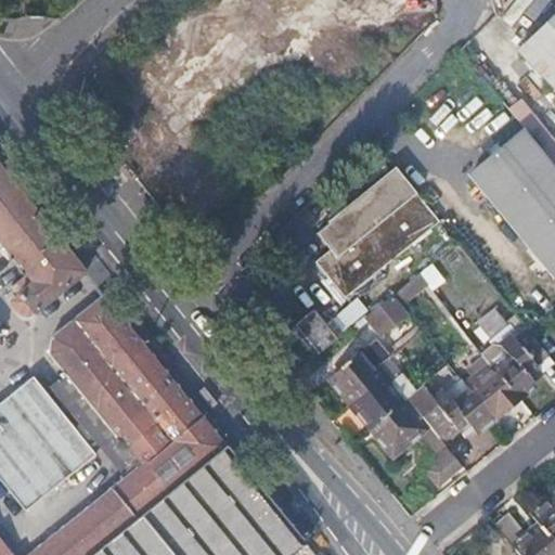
[(554,18),(519,52),(554,90),(554,18)]
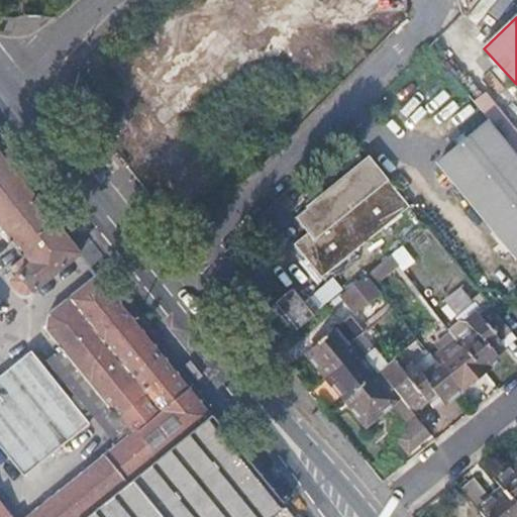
[(516,257),(516,165),(486,126),(439,166),(516,260),(516,257)]
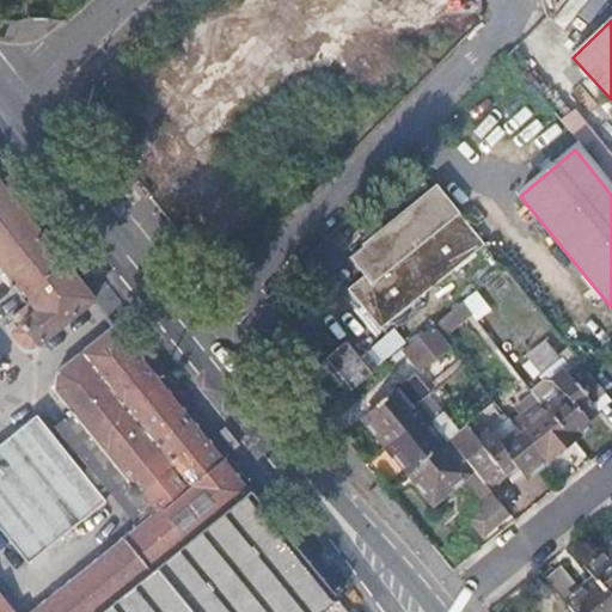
[(95,299),(0,182),(0,262),(24,293),(28,291),(34,299),(26,306),(32,314),(28,319),(20,311),(13,317),(16,319),(7,325),(23,343),(34,347),(38,343),(40,344),(95,299)]
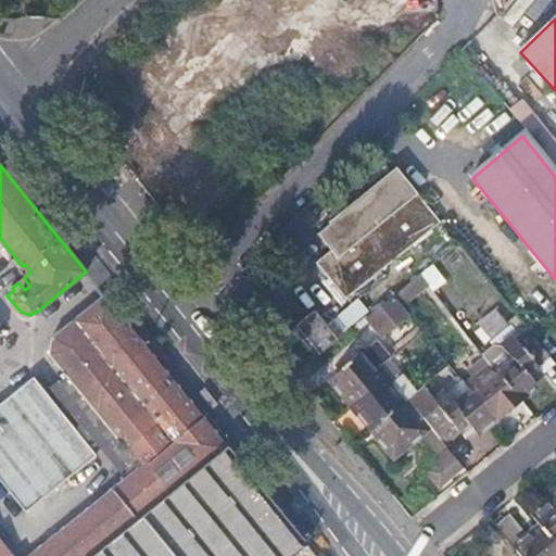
[(442,225),(397,172),(318,235),(331,252),(319,266),(348,301),(442,225)]
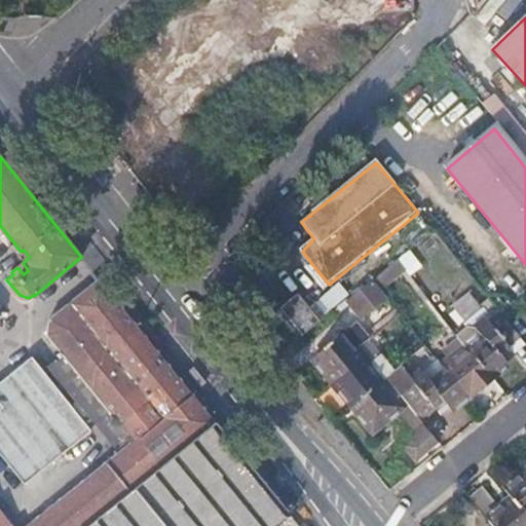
[(28,270),(23,263),(17,267),(24,274),(28,270)]
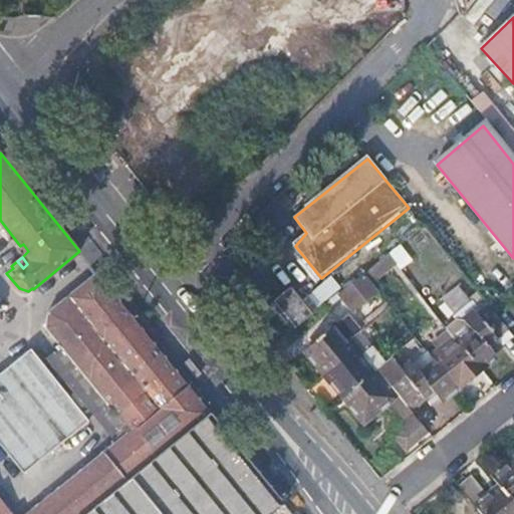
[(0,513),(85,513),(211,414),(97,273),(48,312),(46,328),(48,331),(129,430),(115,441),(24,513),(10,513),(0,500),(0,513)]
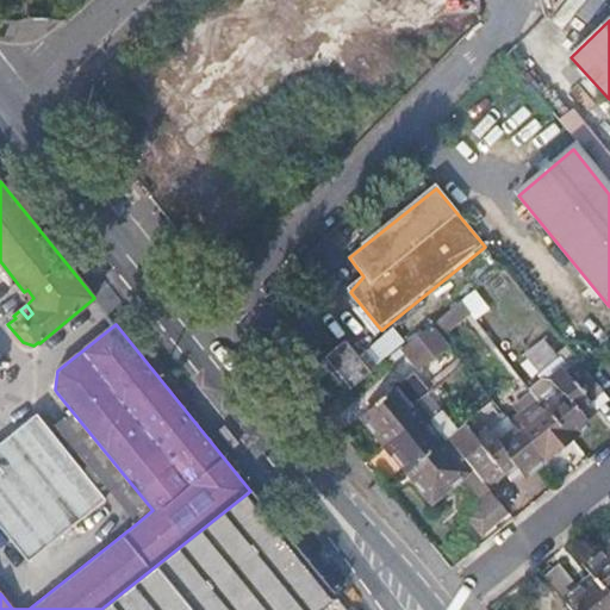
[(365,348),(378,365),(408,342),(394,325),(365,348)]
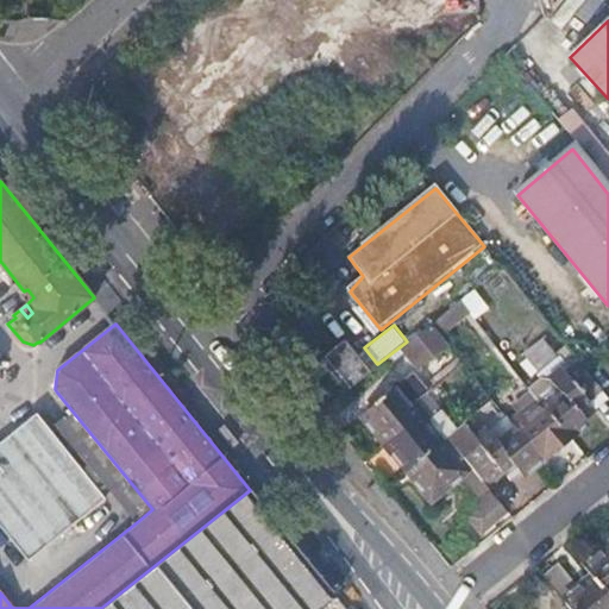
[(429,327),(409,343),(427,365),(446,347),(429,327)]
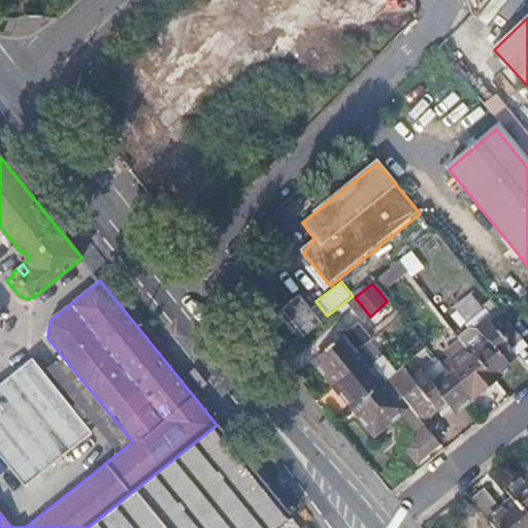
[(453,305),(469,327),(489,311),(472,290),(453,305)]
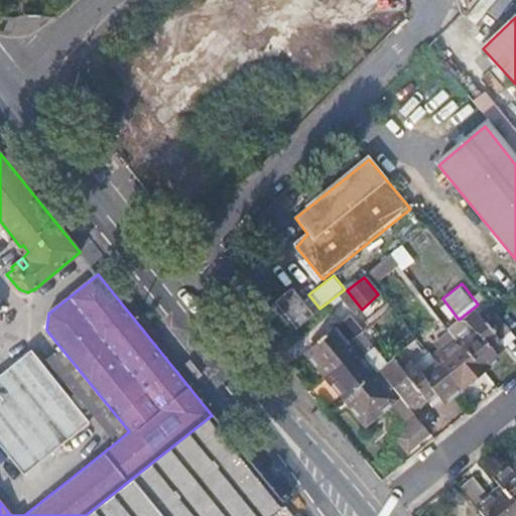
[(301,305),(291,293),(274,306),(293,332),(315,313),(308,300),(301,305)]
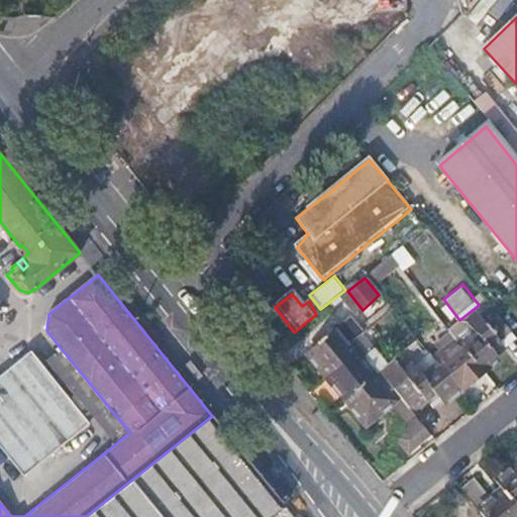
[(509,332),(495,315),(491,307),(471,325),(459,322),(449,331),(455,338),(462,347),(482,372),(496,358),(490,348),(509,332)]
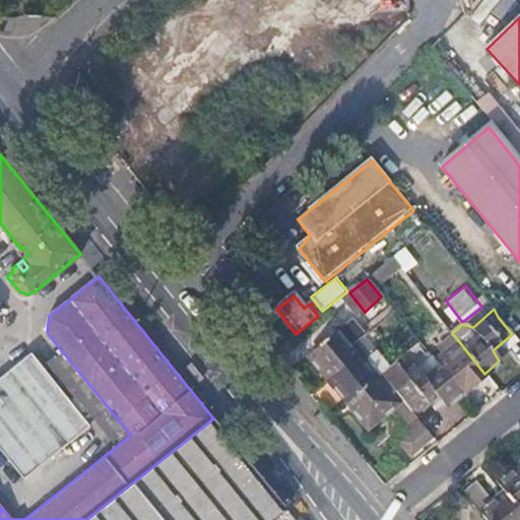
[(311,355),(330,380),(361,355),(354,346),(360,343),(347,330),(340,336),(337,335),(311,355)]
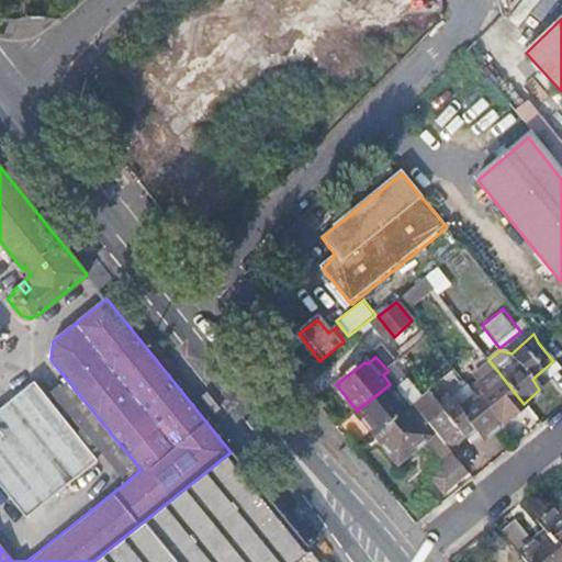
[(37,375),(126,482),(141,470),(53,362),(37,375)]
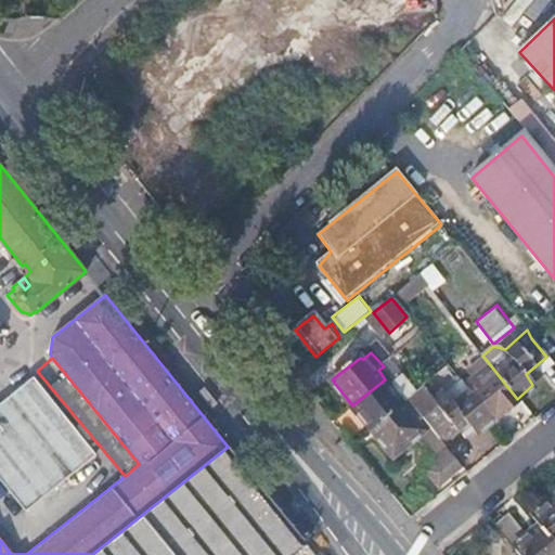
[(480,385),(497,373),(489,363),(474,377),(476,382),(480,385)]
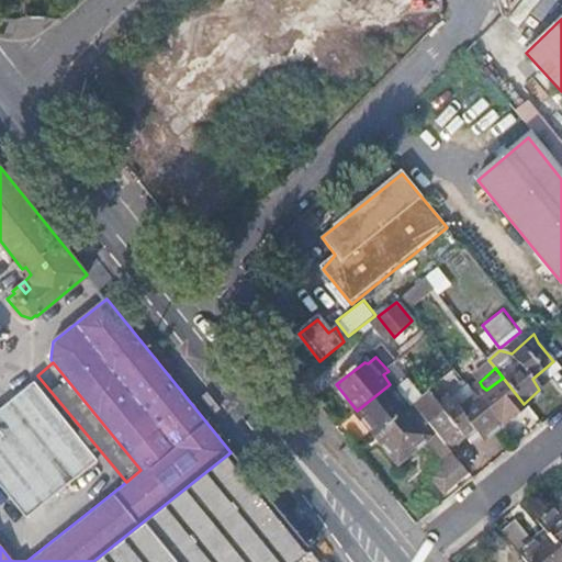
[(472,393),(497,424),(505,418),(513,420),(521,412),(524,404),(503,378),(486,390),(482,386),(472,393)]
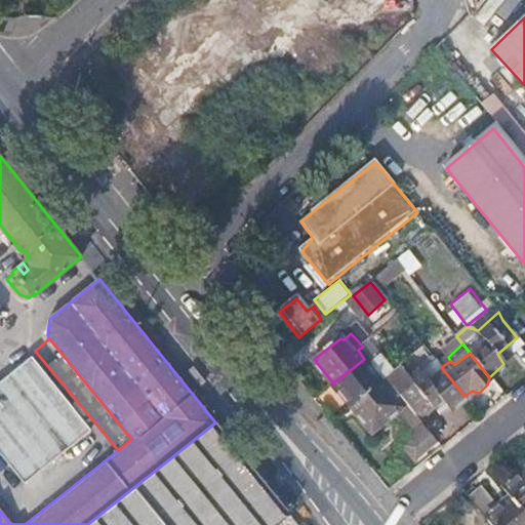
[(29,355),(0,377),(0,456),(23,484),(90,429),(29,355)]
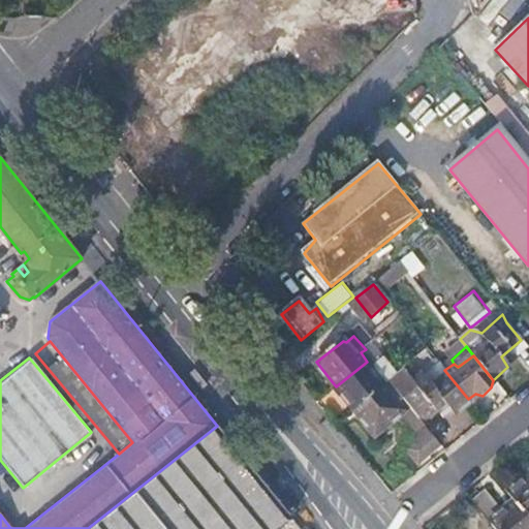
[(336,386),(355,410),(389,384),(394,379),(380,363),(373,369),(367,362),(336,386)]
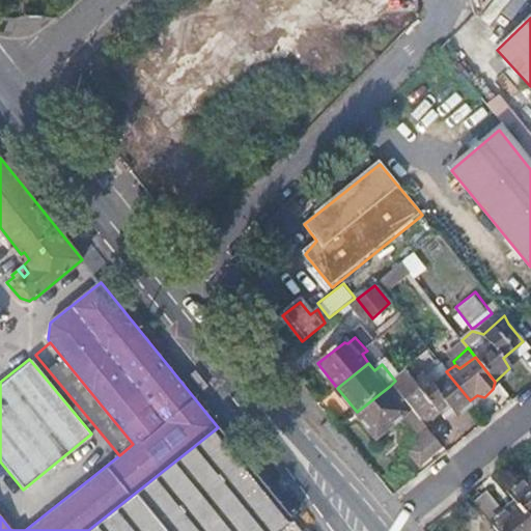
[(452,416),(470,400),(446,371),(443,367),(418,388),(404,373),(395,381),(390,386),(408,408),(422,395),(438,414),(446,407),(452,416)]
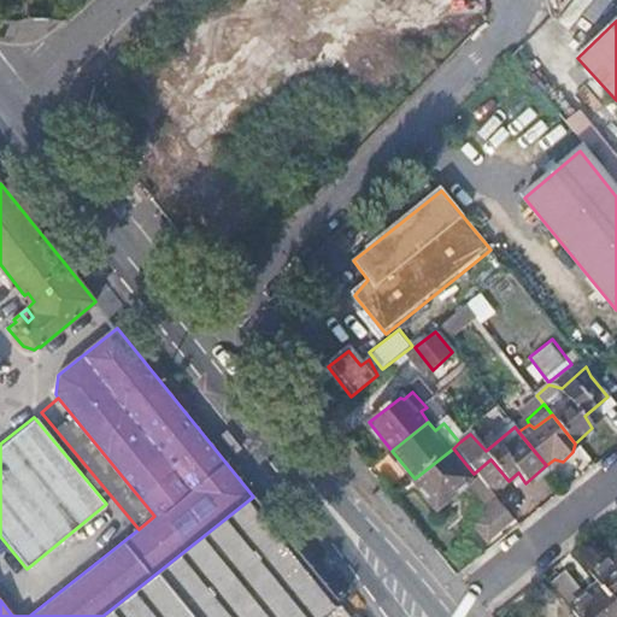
[(453,448),(415,479),(436,505),(474,474),(453,448)]
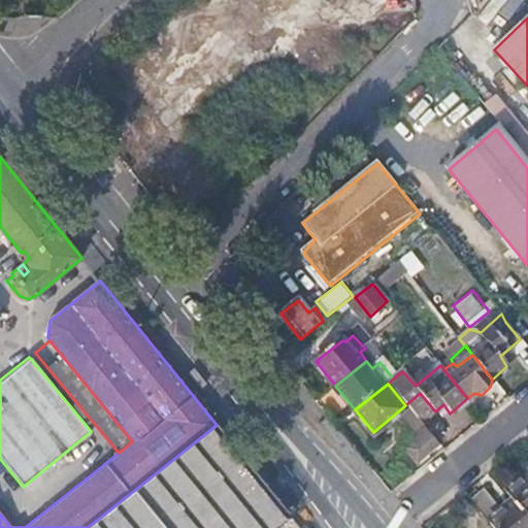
[(443,404),(435,411),(442,420),(450,414),(443,404)]
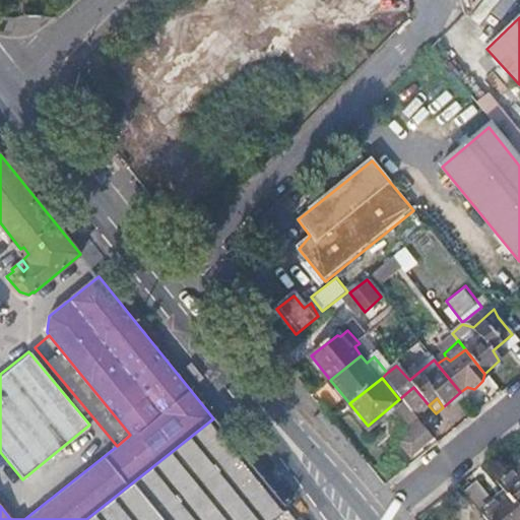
[(213,418),(86,519),(270,519),(285,508),(213,418)]
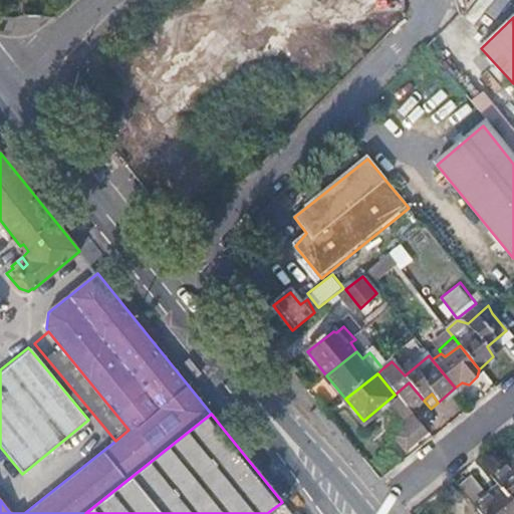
[(406,455),(430,436),(417,421),(395,441),(406,455)]
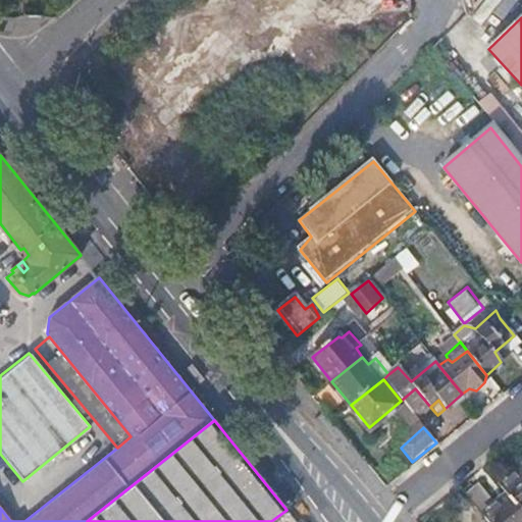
[(521,471),(500,490),(506,498),(521,517),(521,471)]
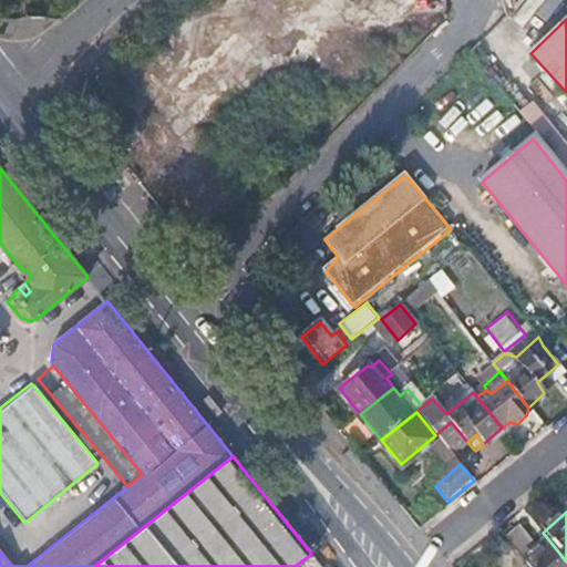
[(506,539),(529,566),(566,566),(566,562),(549,540),(537,550),(519,529),(506,539)]
